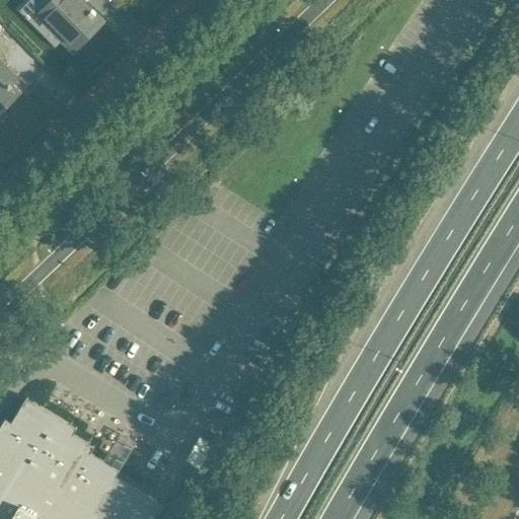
[(80,0),(54,0),(39,15),(57,33),(48,43),(64,59),(101,21),(94,14),(96,13),(92,9),(90,10),(80,0)]
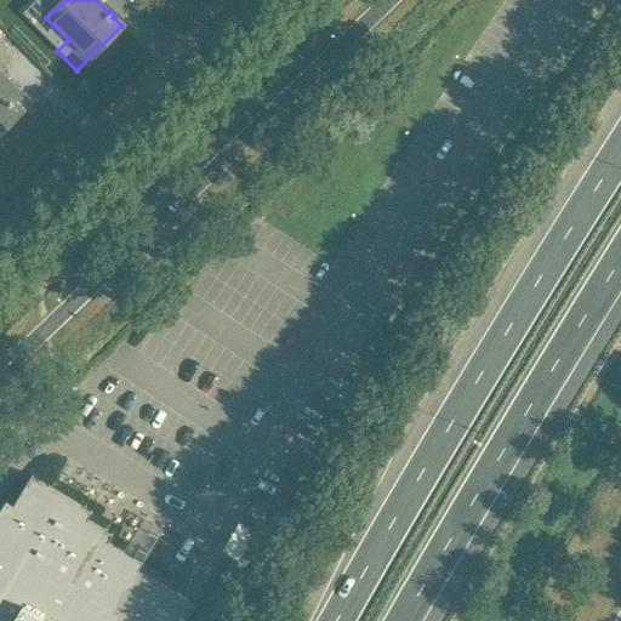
[(0,29),(0,130),(22,110),(7,96),(15,90),(0,74),(0,39),(5,35),(0,29)]
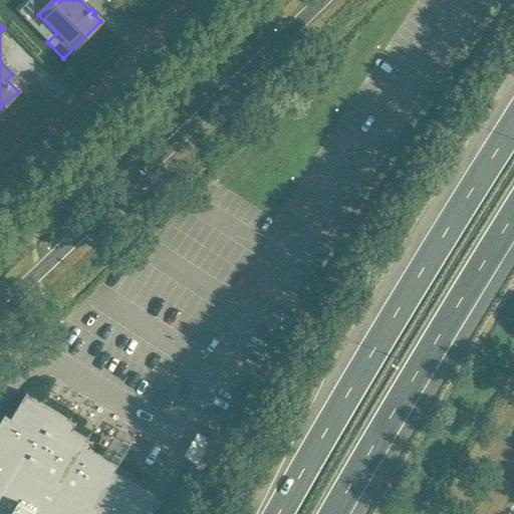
[(0,513),(154,513),(155,513),(154,513),(158,506),(152,503),(156,497),(147,491),(148,491),(114,472),(99,463),(103,457),(102,457),(89,449),(90,448),(83,444),(86,439),(72,430),(73,430),(66,426),(69,420),(62,416),(63,416),(40,402),(39,402),(33,398),(29,404),(23,401),(15,413),(12,418),(8,425),(2,422),(0,424),(0,513)]
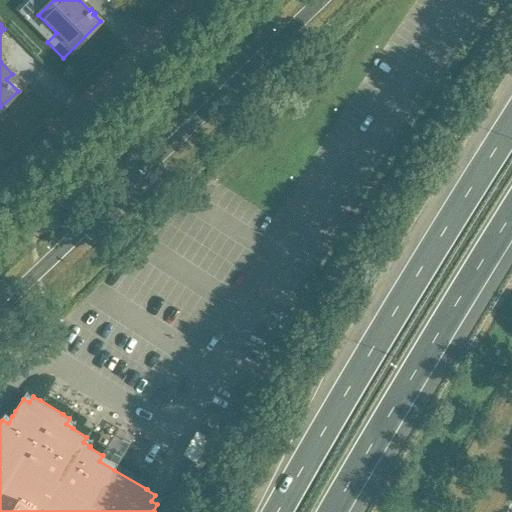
[(213,425),(218,417),(219,416),(210,411),(205,420),(213,425)]
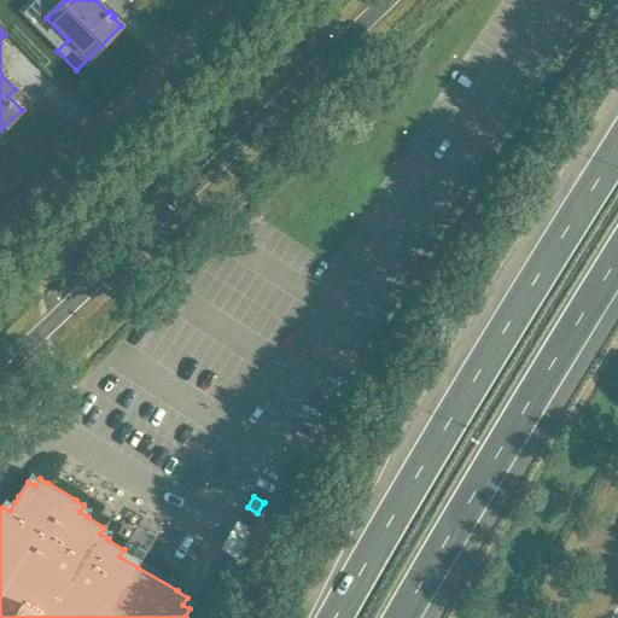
[(235,517),(225,551),(245,558),(257,523),(235,517)]
